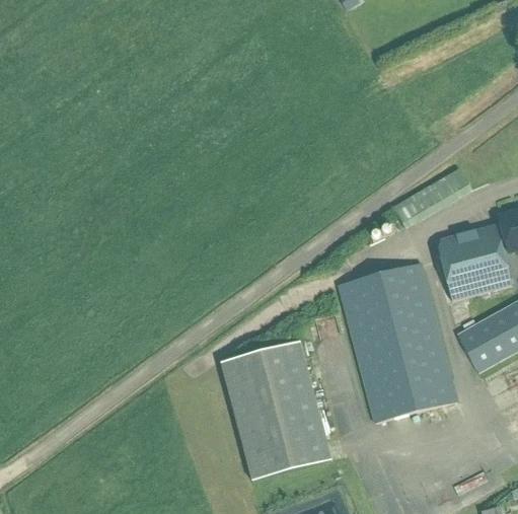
[(458,167),(392,206),(404,226),(470,189),(458,167)]
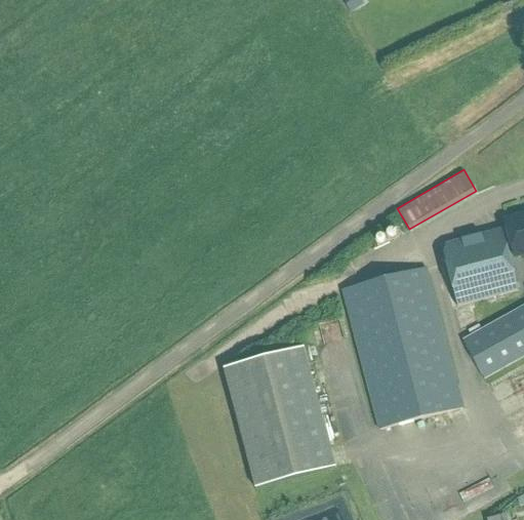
[(523,211),(502,218),(512,253),(523,250),(523,211)]
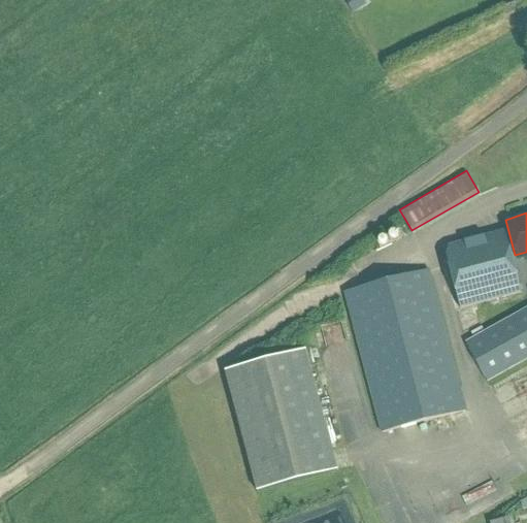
[(446,242),(443,250),(458,304),(520,289),(503,228),(446,242)]
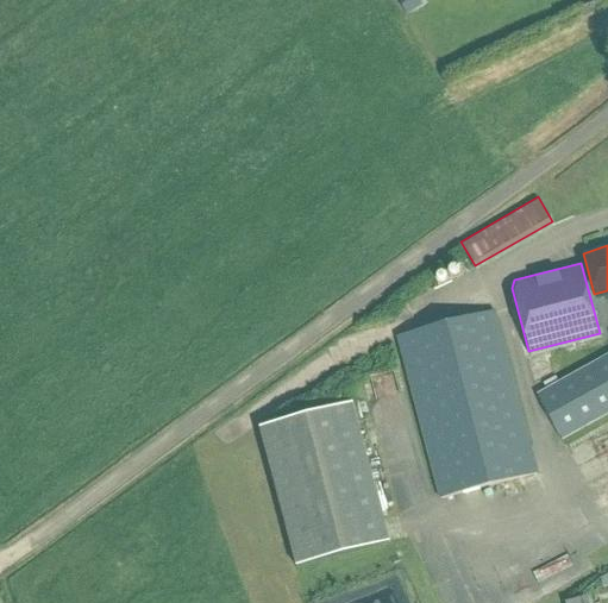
[(493,307),(396,333),(439,495),(536,470),(493,307)]
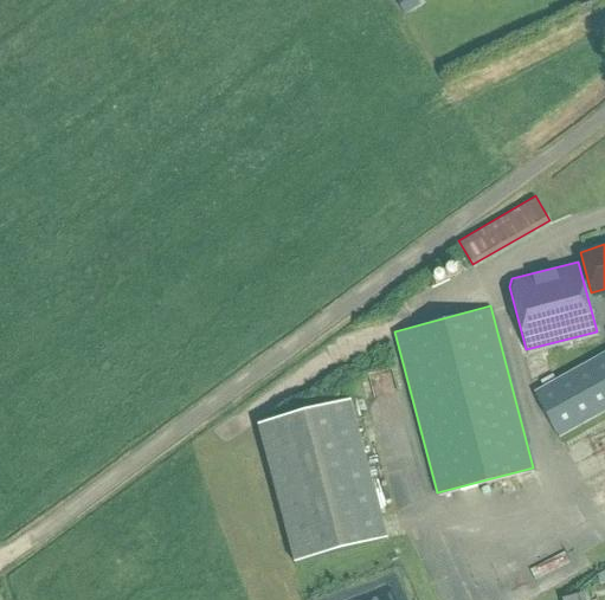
[(604,348),(534,389),(558,433),(604,406),(604,348)]
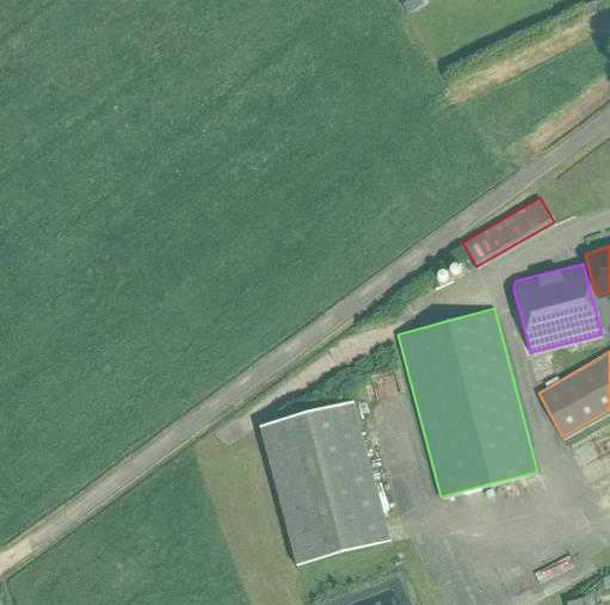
[(259,425),(296,565),(388,541),(352,401),(259,425)]
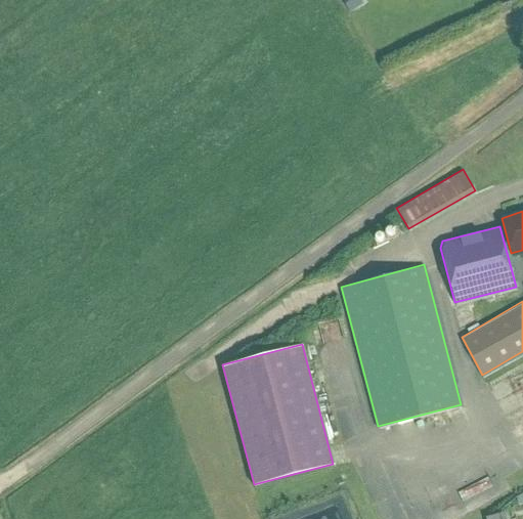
[(507,518),(505,510),(485,515),(486,518),(507,518)]
